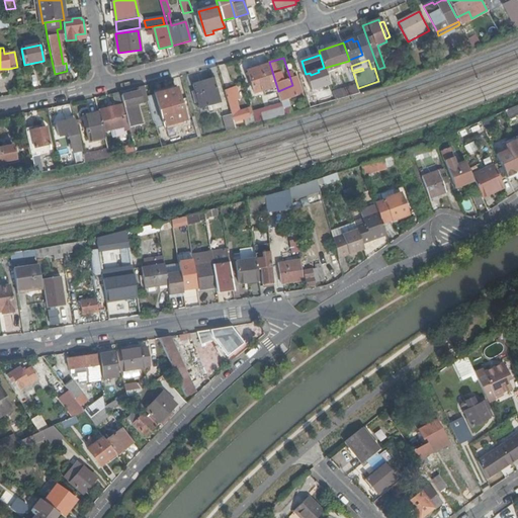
[(253,92),(276,85),(269,64),(247,70),(253,92)]
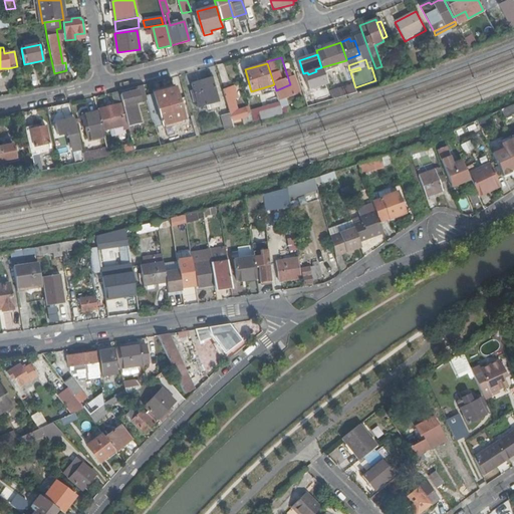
[(295,75),(288,78),(290,84),(276,90),(280,99),(300,92),(295,75)]
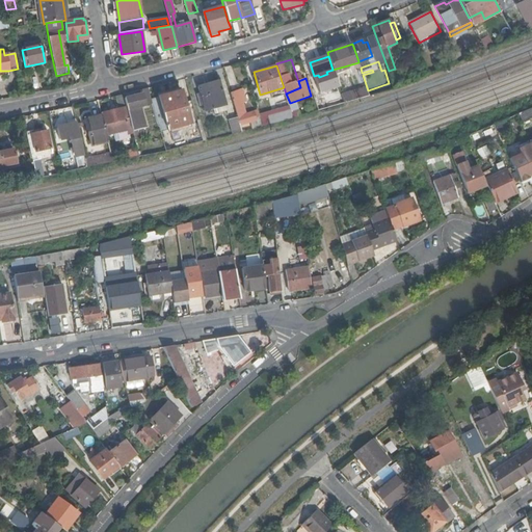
[(227,105),(220,81),(197,87),(205,111),(227,105)]
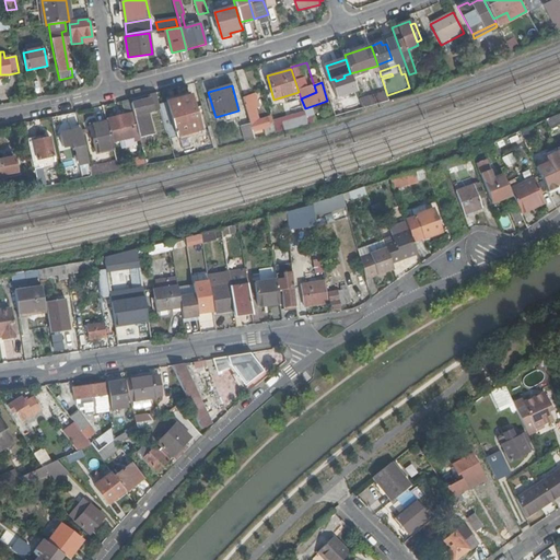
[(359,98),(362,108),(387,101),(385,91),(359,98)]
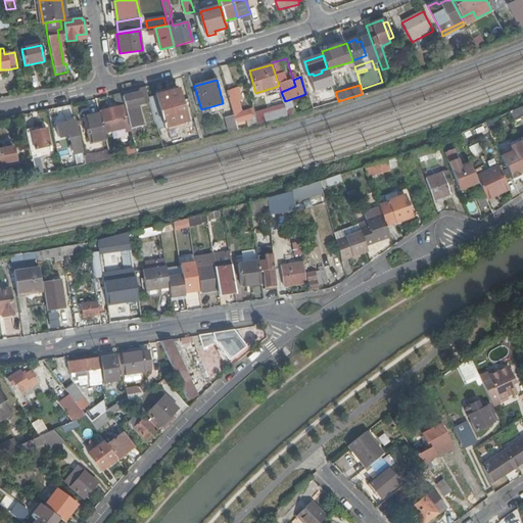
[(238,86),(227,90),(236,124),(252,119),(249,110),(241,112),(237,98),(241,96),(238,86)]
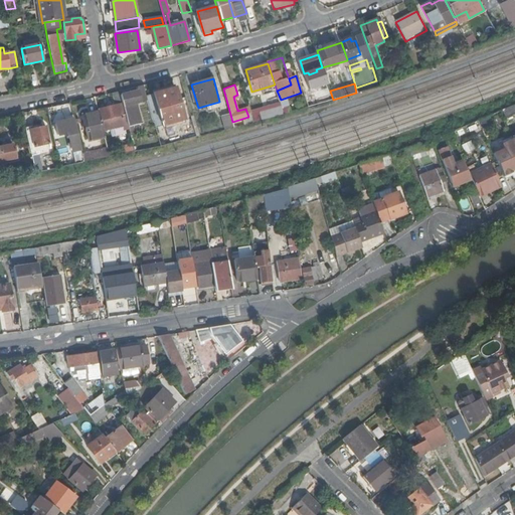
[(146,95),(144,86),(136,88),(137,92),(120,96),(122,103),(123,105),(128,126),(130,135),(145,131),(143,123),(141,124),(135,104),(148,101),(146,95)]
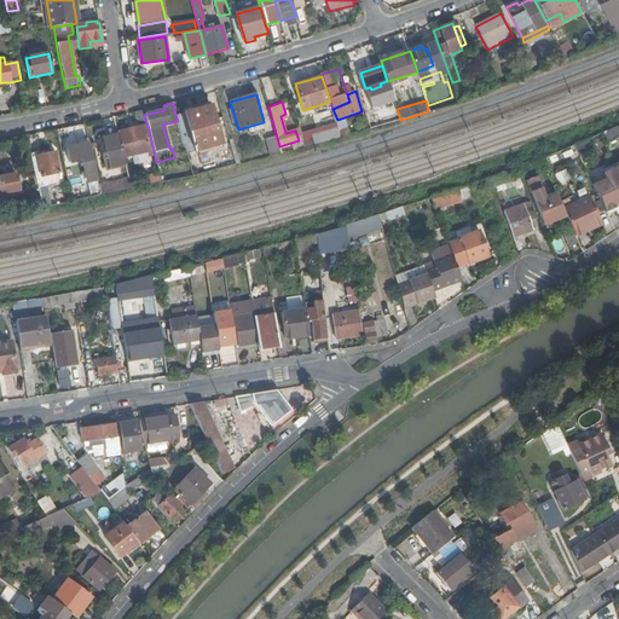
[(210,103),(204,105),(215,144),(221,142),(210,103)]
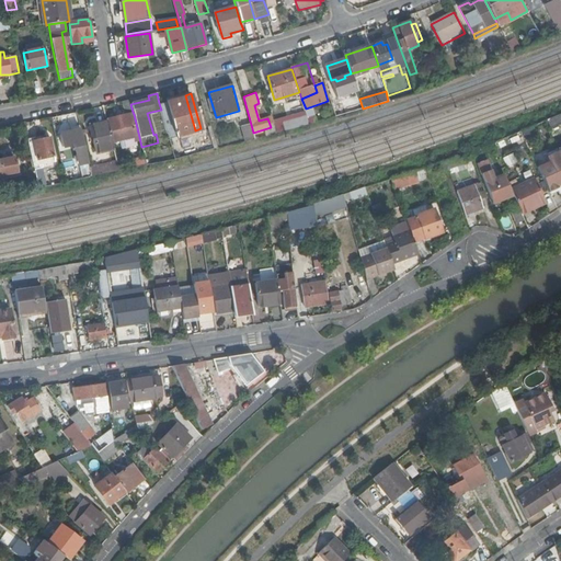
[(195,130),(185,95),(159,103),(161,110),(168,137),(195,130)]
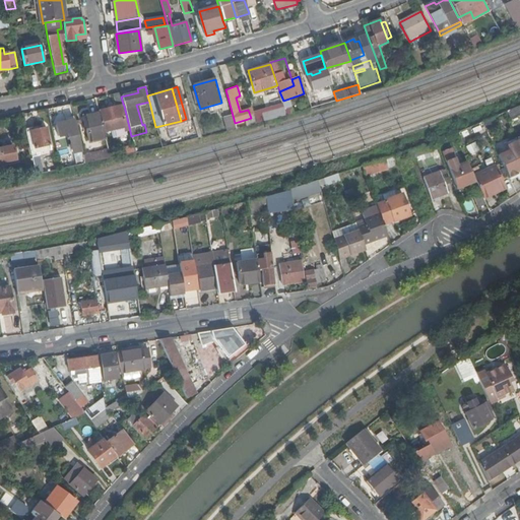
[(121,96),(120,92),(112,94),(115,106),(123,104),(121,96)]
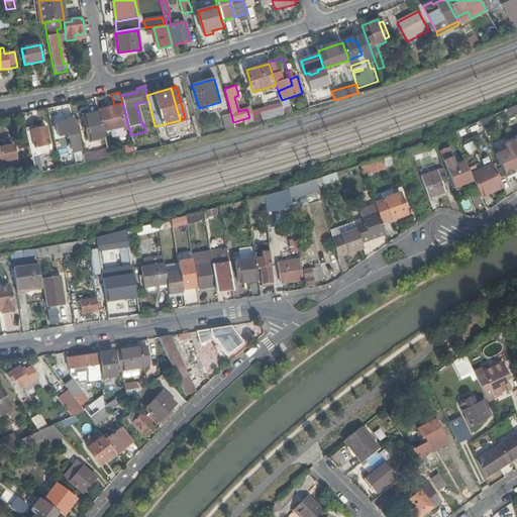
[(75,120),(71,103),(61,105),(65,123),(75,120)]
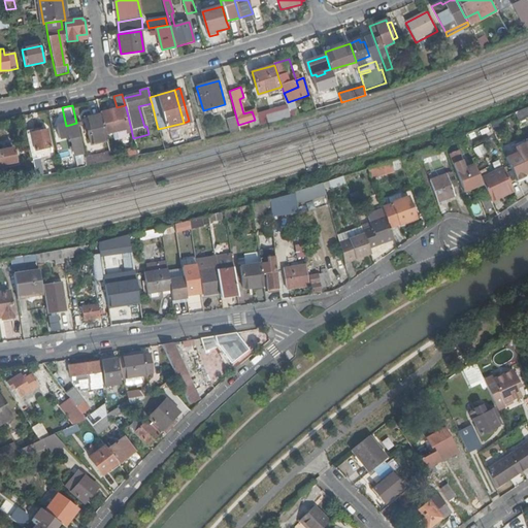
[(126,130),(131,129),(126,107),(100,112),(100,116),(105,133),(113,131),(125,128),(126,130)]
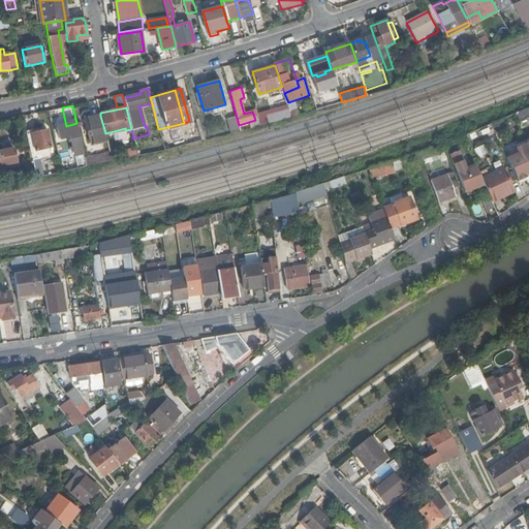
[(528,107),(516,113),(519,121),(528,117),(528,107)]
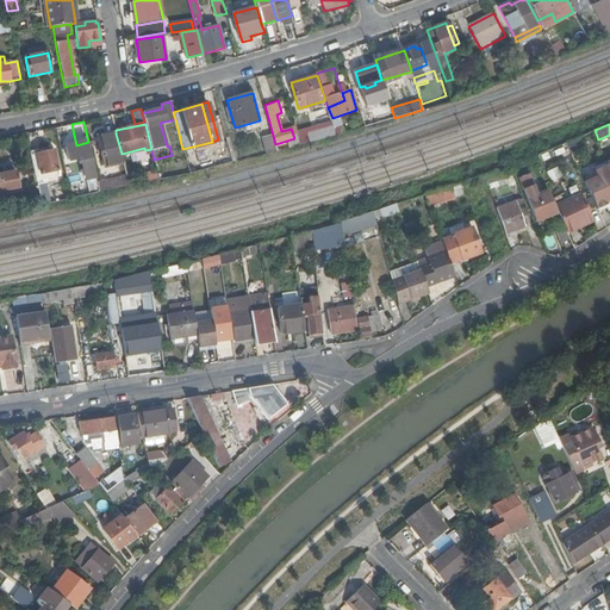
[(123,161),(122,154),(116,134),(97,137),(104,166),(123,161)]
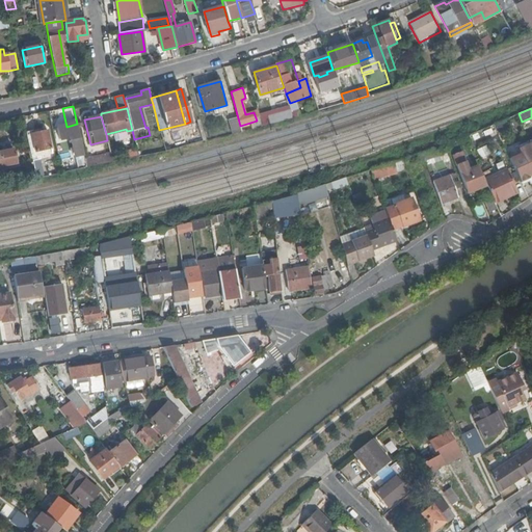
[(231,133),(240,131),(238,117),(228,120),(231,133)]
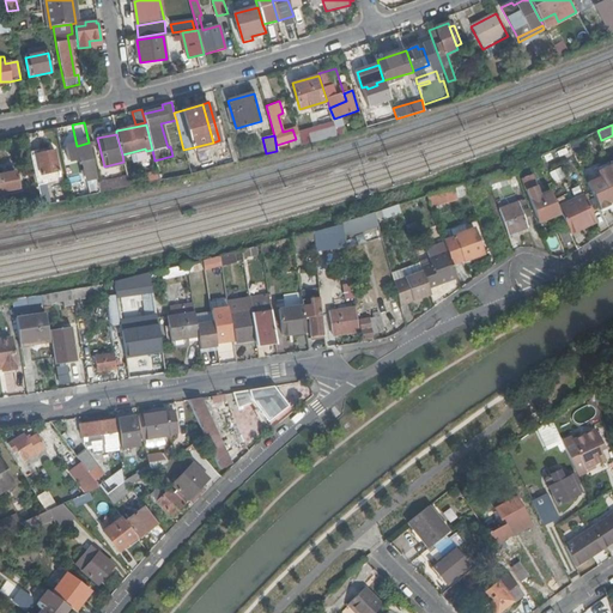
[(569,145),(572,152),(583,147),(580,140),(569,145)]
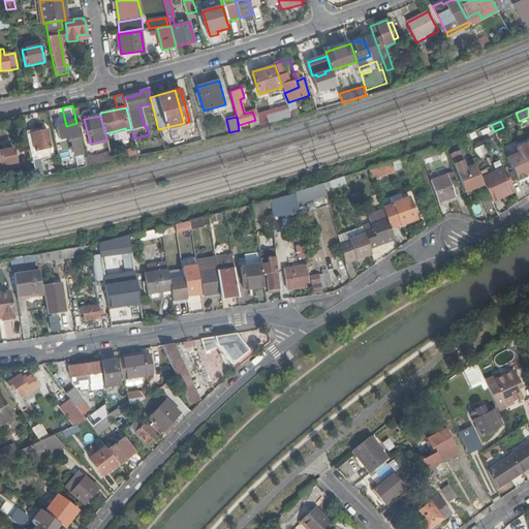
[(75,157),(85,155),(76,123),(66,126),(57,128),(59,139),(68,137),(72,142),(75,157)]
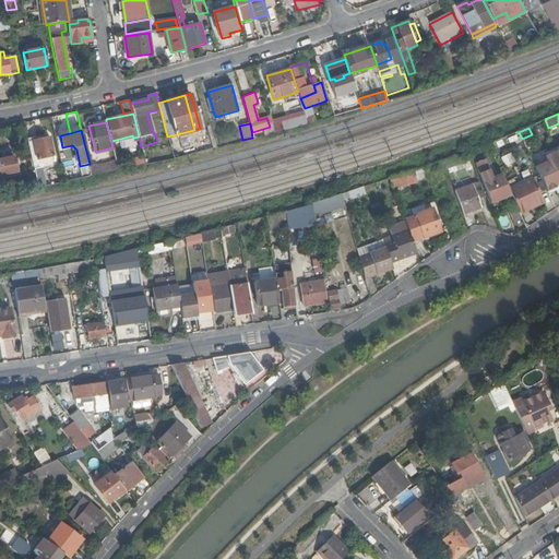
[(32,137),(27,138),(30,151),(36,177),(44,176),(43,167),(39,167),(39,164),(55,162),(49,138),(34,141),(32,137)]
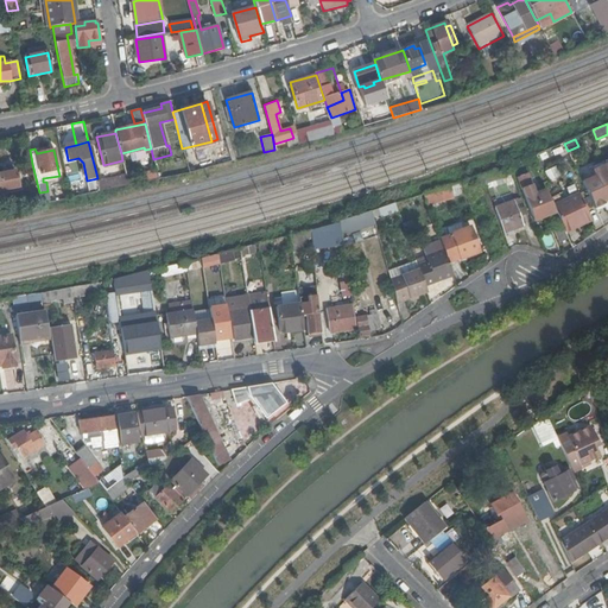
[(583,183),(595,210),(605,207),(602,203),(607,200),(607,169),(607,168),(605,163),(591,170),(595,178),(583,183)]
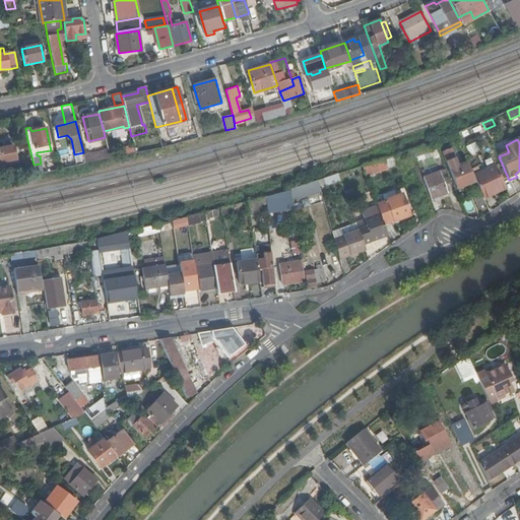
[(471,155),(479,150),(474,142),(465,148),(471,155)]
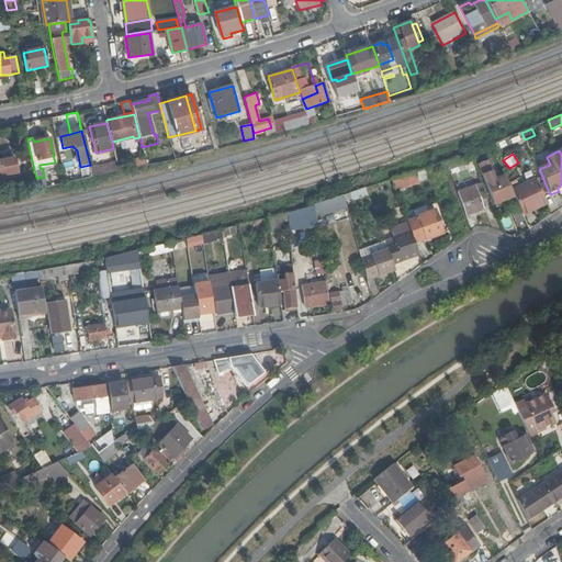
[(146,165),(144,156),(136,158),(138,166),(146,165)]
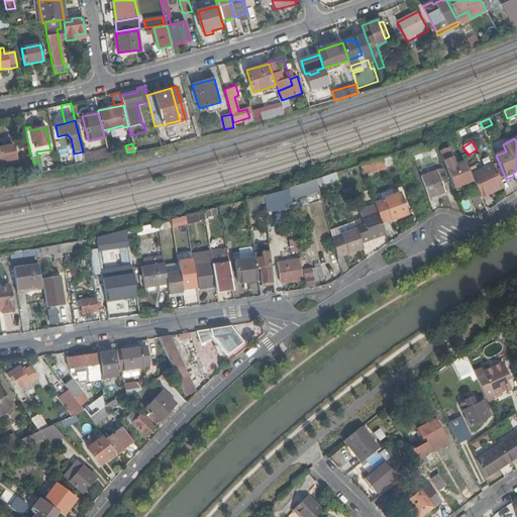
[(12,146),(0,147),(0,162),(15,160),(12,146)]
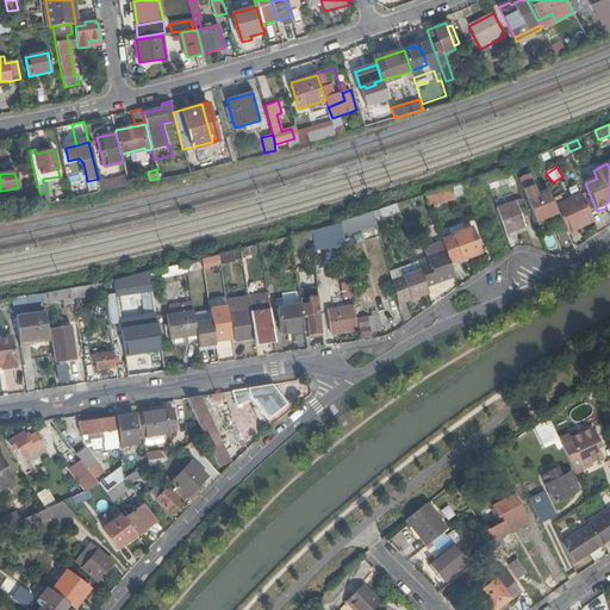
[(498,181),(508,176),(506,174),(496,173),(480,178),(483,184),(485,191),(490,188),(491,190),(499,186),(498,181)]
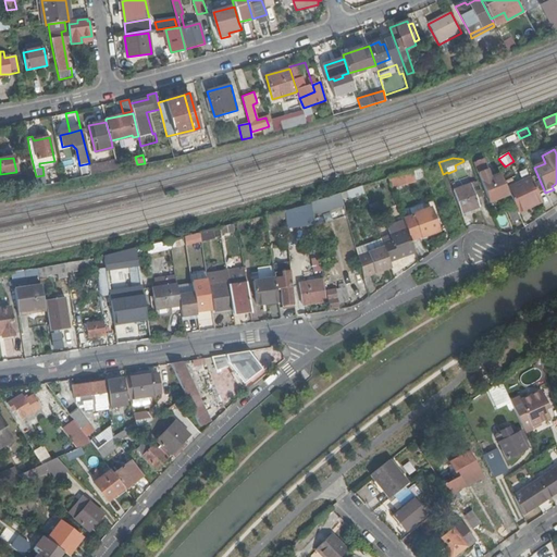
[(91,175),(118,169),(116,161),(90,168),(91,175)]
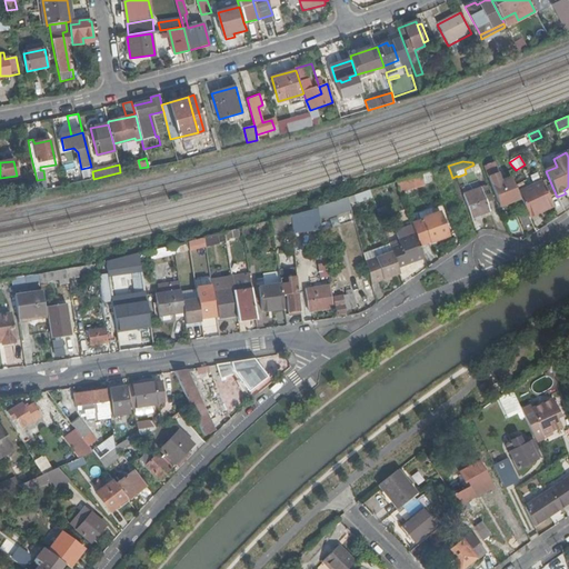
[(433,170),(436,176),(450,171),(448,166),(433,170)]
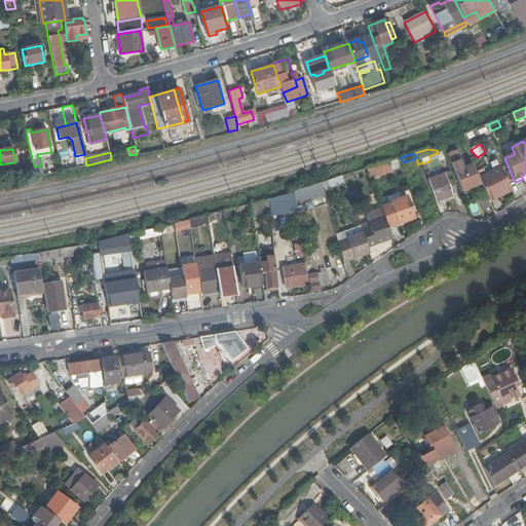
[(393,172),(389,160),(368,167),(372,179),(393,172)]
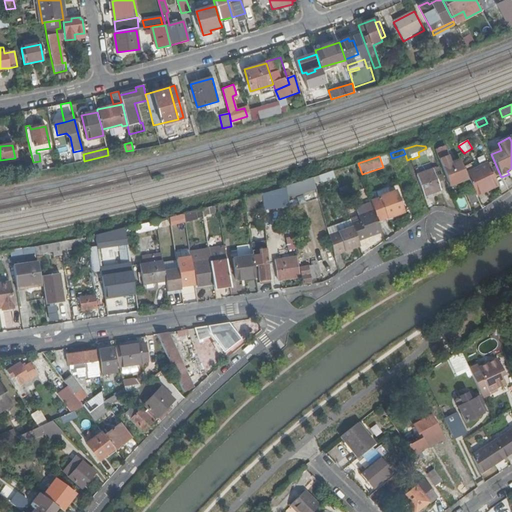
[(440,159),(449,184),(466,177),(459,161),(451,164),(448,157),(444,158),(440,159)]
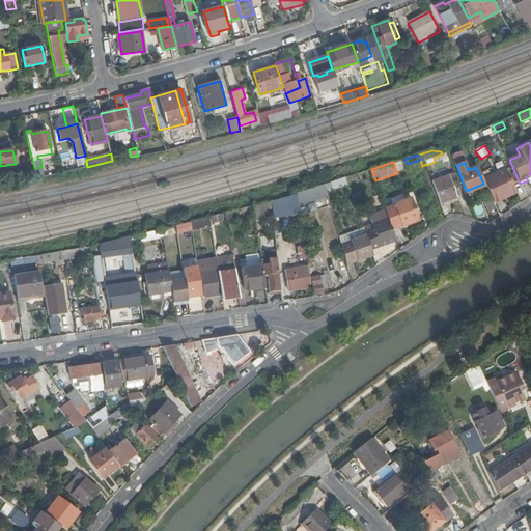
[(34,168),(35,176),(44,174),(42,167),(34,168)]
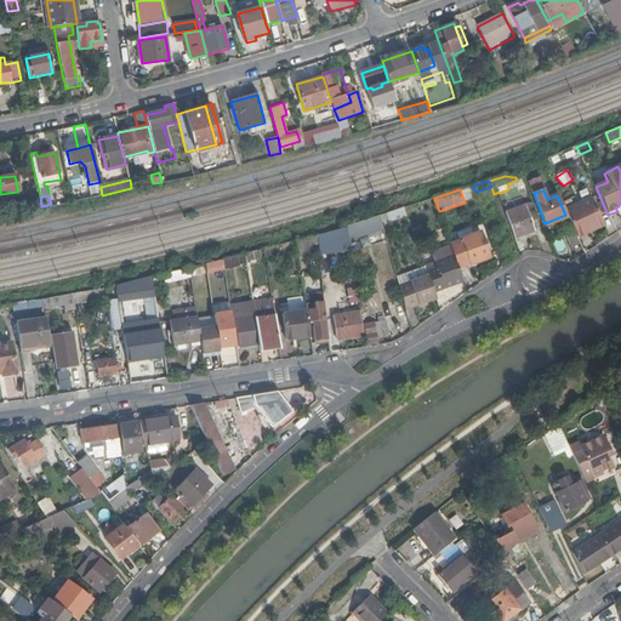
[(567,216),(574,231),(580,244),(590,239),(588,234),(604,227),(593,204),(567,216)]
